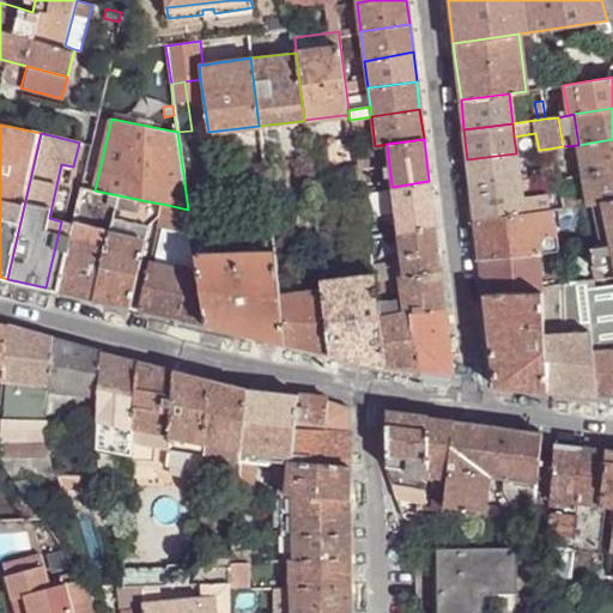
[(612,139),(578,145),(584,175),(612,170),(612,139)]
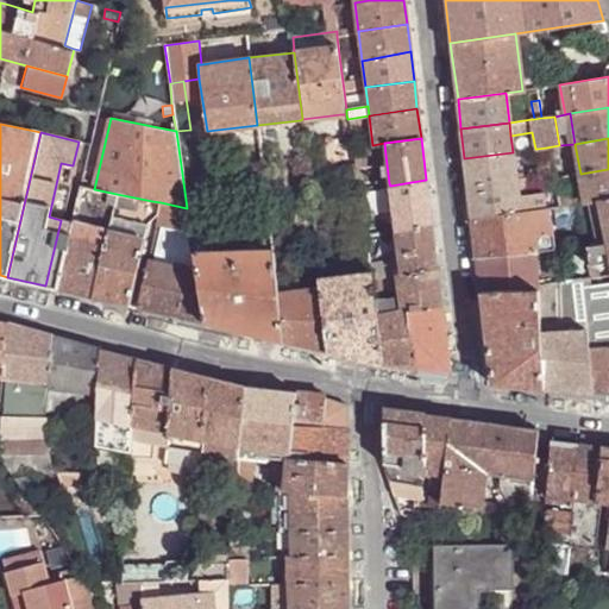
[(385,155),(384,143),(372,145),(351,148),(352,158),(385,155)]
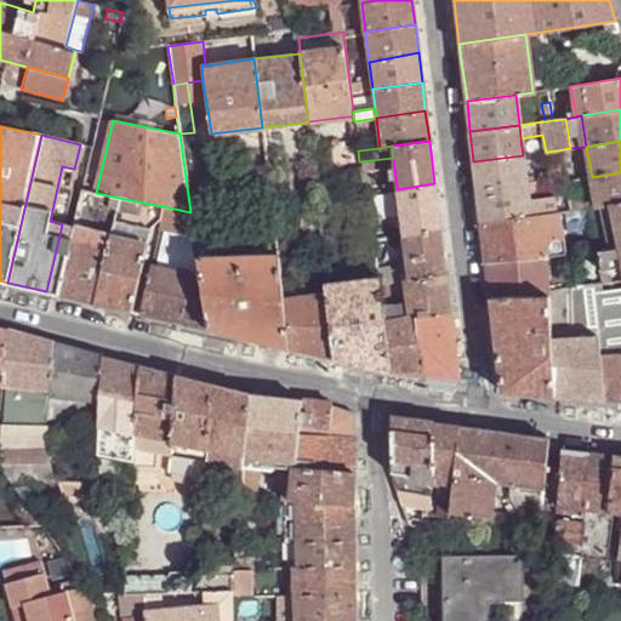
[(547,152),(551,176),(559,175),(557,151),(547,152)]
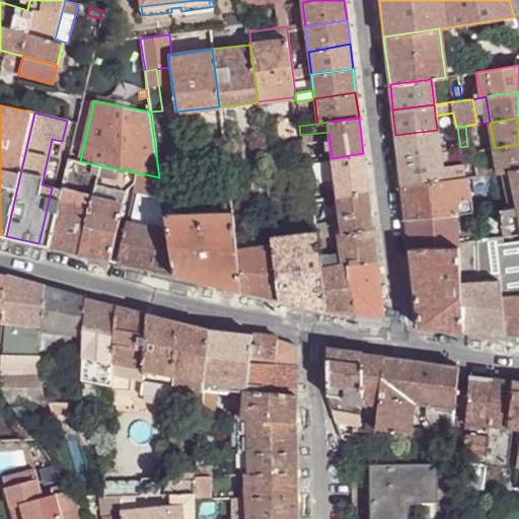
[(395,135),(398,157),(439,151),(437,130),(395,135)]
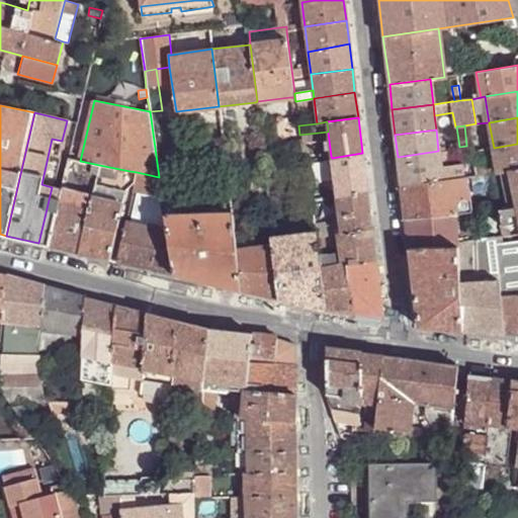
[(248,150),(261,149),(259,134),(247,136),(248,150)]
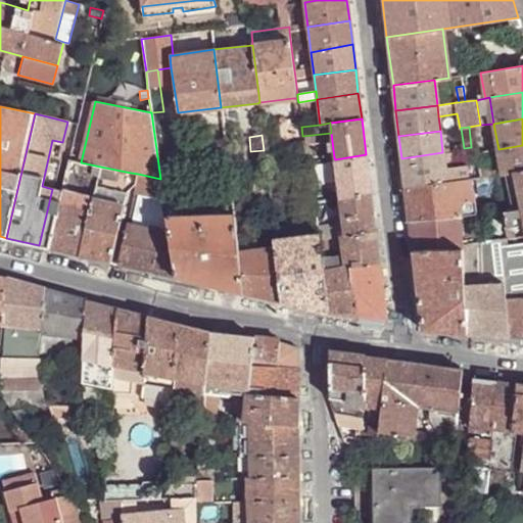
[(295,171),(307,170),(303,142),(291,143),(295,171)]
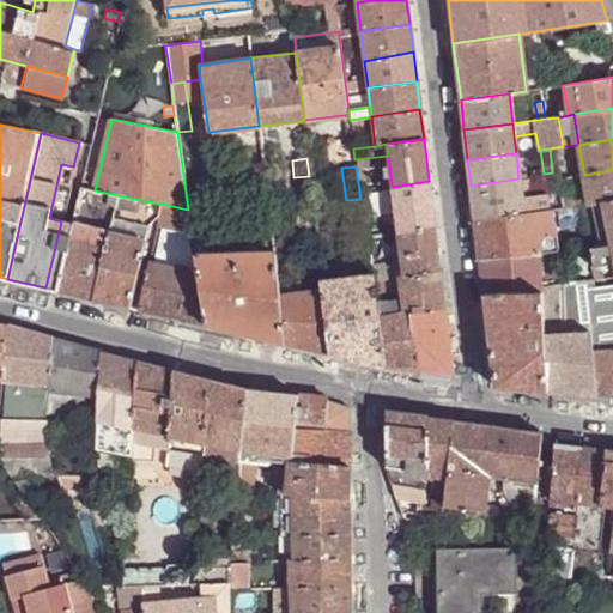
[(612,170),(584,175),(588,204),(601,202),(612,200),(612,170)]
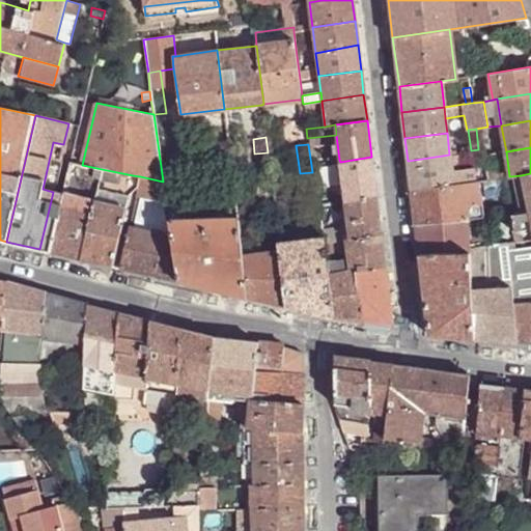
[(408,161),(412,192),(453,186),(451,173),(449,155),(408,161)]
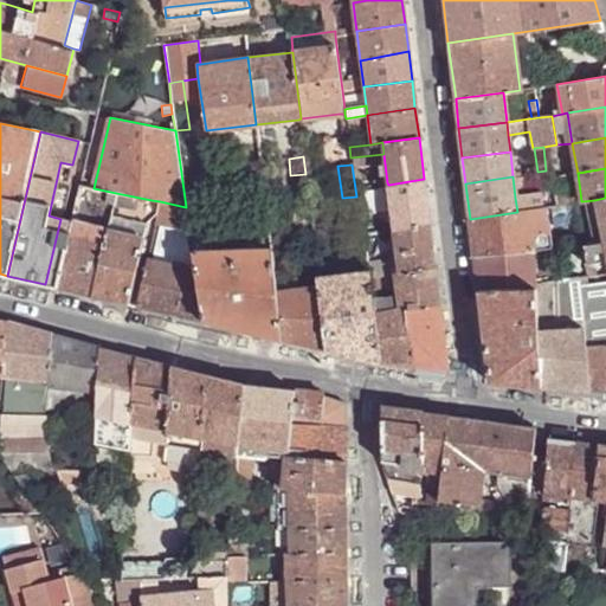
[(545,198),(547,207),(556,206),(553,178),(548,179),(547,176),(543,176),(545,198)]
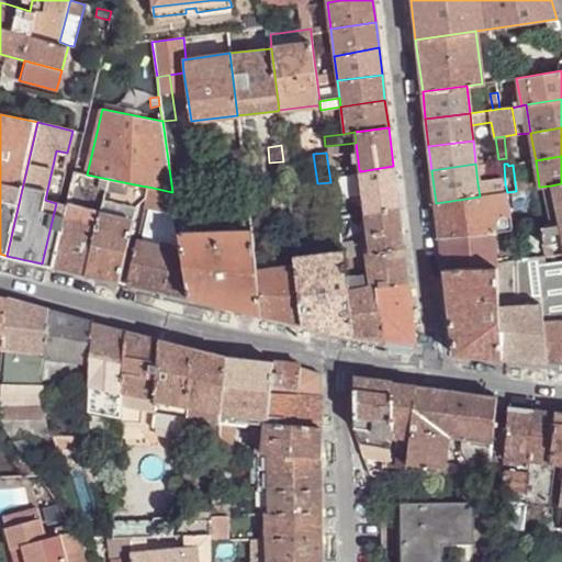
[(393,166),(360,171),(364,212),(397,208),(393,166)]
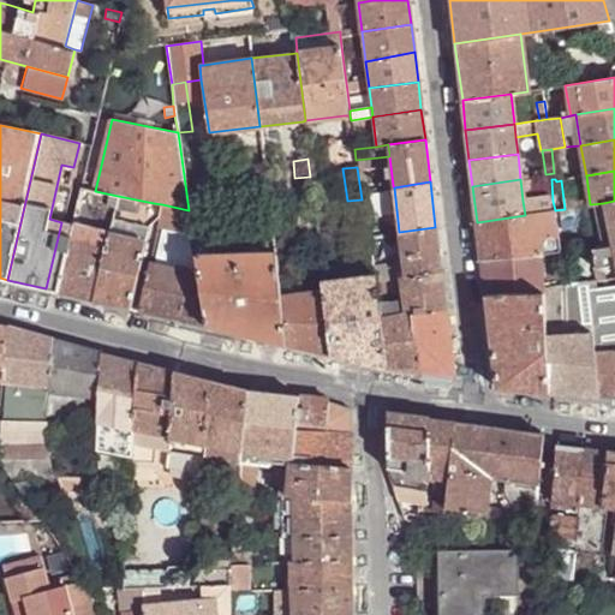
[(58,292),(93,300),(118,196),(95,191),(81,187),(73,225),(58,292)]
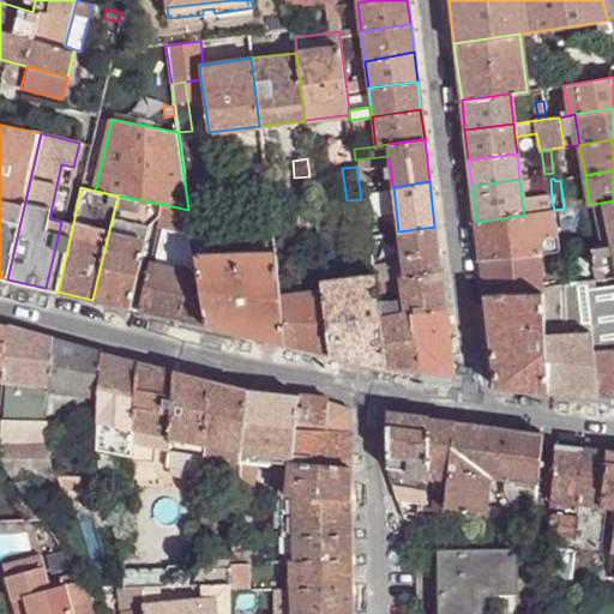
[(154,203),(118,196),(92,300),(132,308),(138,280),(145,282),(149,263),(158,224),(160,216),(162,204),(154,203)]
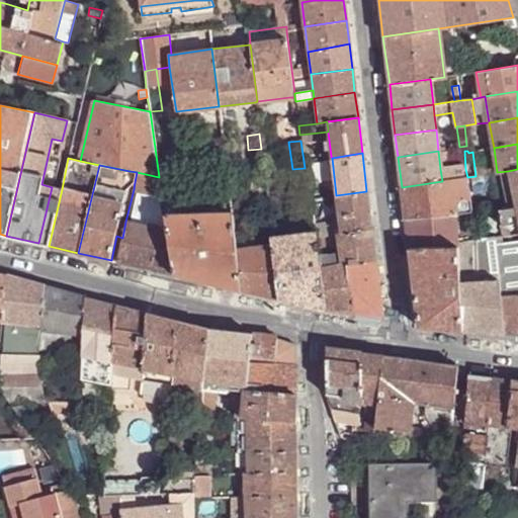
[(451,180),(464,178),(467,177),(465,169),(454,170),(454,166),(440,169),(442,181),(451,180)]
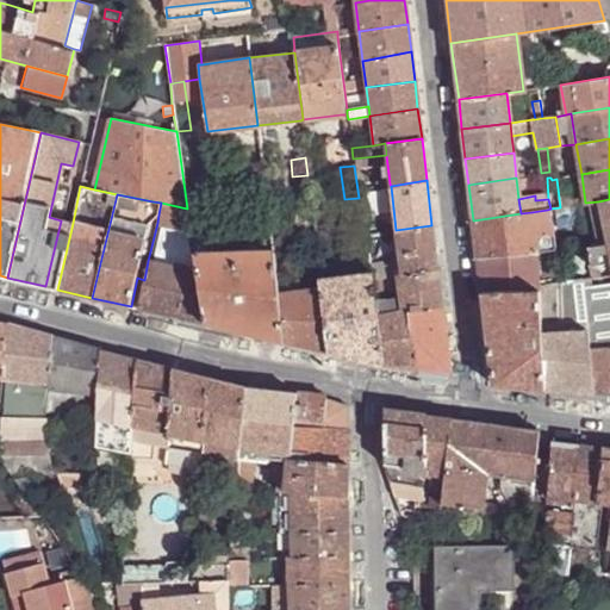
[(609,199),(598,201),(607,242),(609,241),(609,199)]
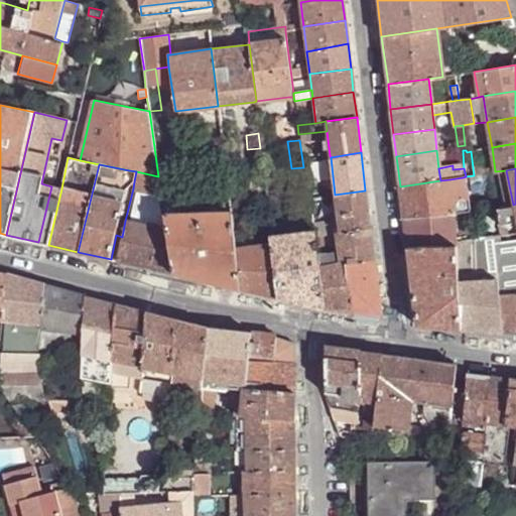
[(116,260),(172,273),(166,231),(164,231),(159,195),(161,195),(159,184),(158,176),(136,171),(134,181),(133,188),(134,188),(126,221),(125,221),(122,237),(119,248),(116,260)]
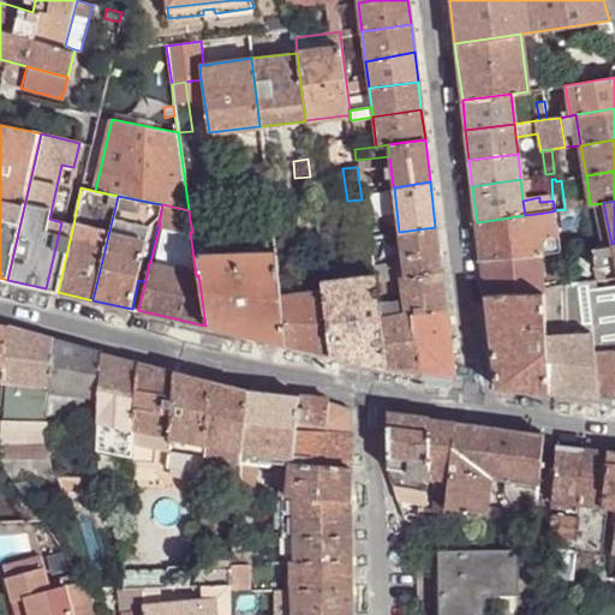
[(348,225),(364,224),(362,204),(345,206),(348,225)]
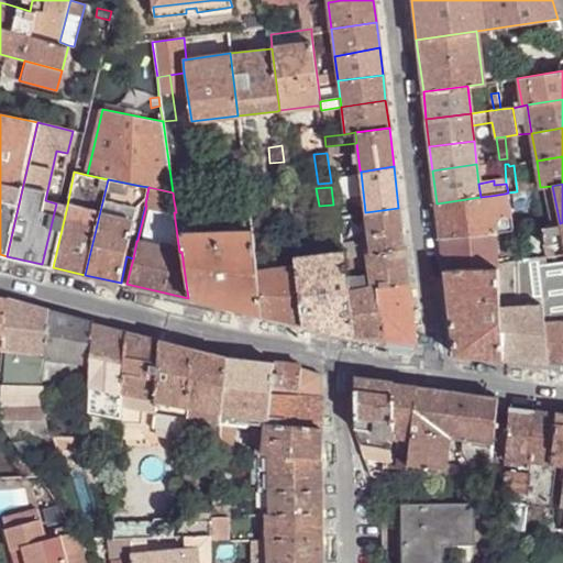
[(490,196),(497,233),(511,233),(508,207),(505,194),(490,196)]
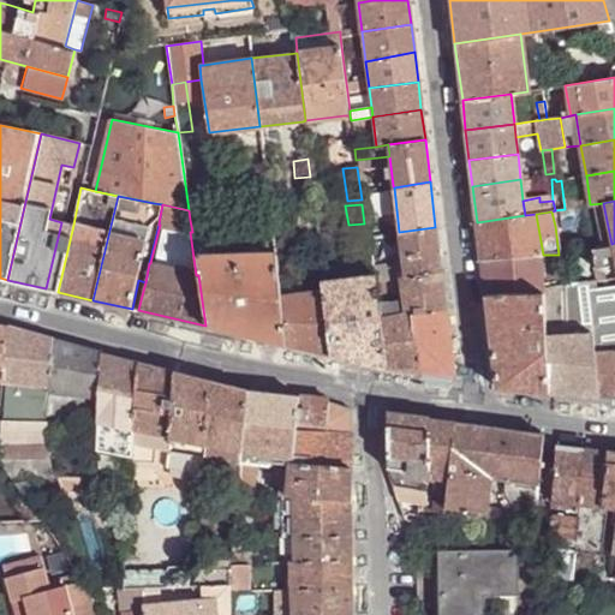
[(482,260),(494,258),(494,257),(518,257),(541,257),(541,255),(543,255),(536,214),(525,215),(477,222),(482,260)]
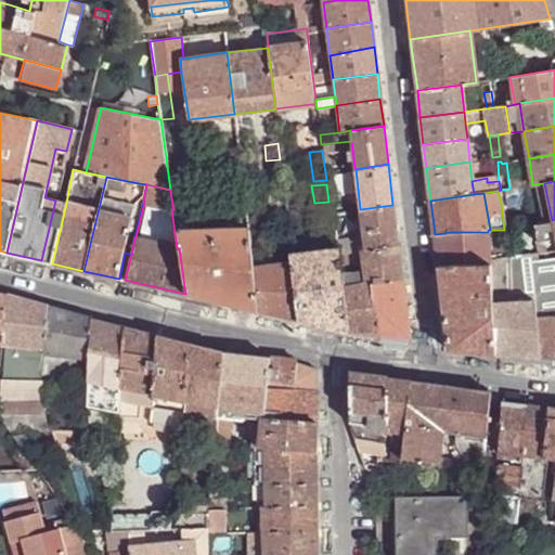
[(202,194),(171,198),(173,209),(175,218),(205,218),(202,194)]
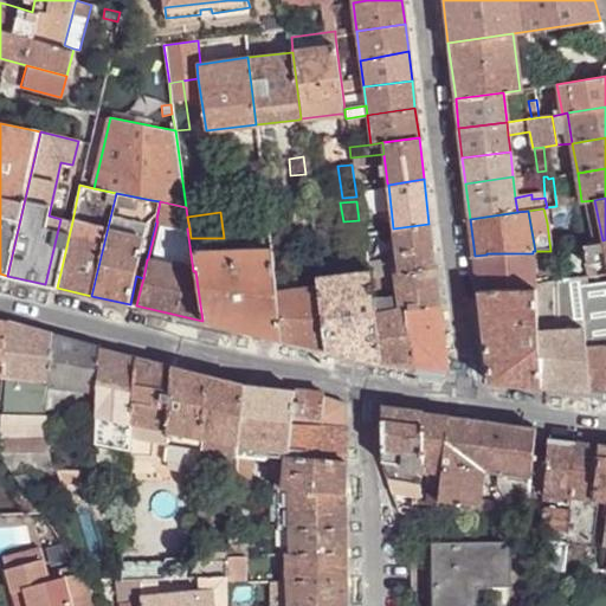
[(45,284),(57,288),(72,221),(60,219),(45,284)]
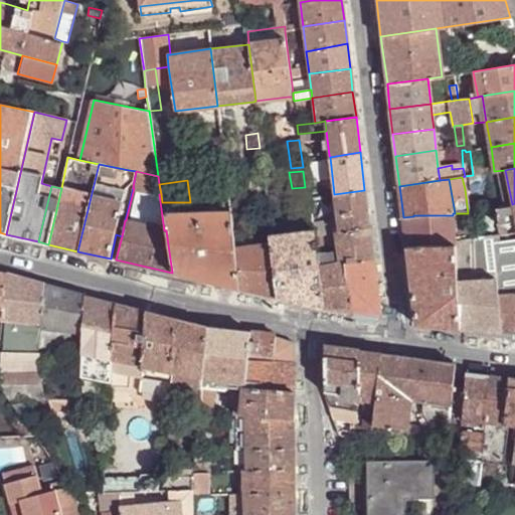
[(369,226),(364,190),(334,194),(338,219),(310,223),(311,234),(334,231),(369,226)]
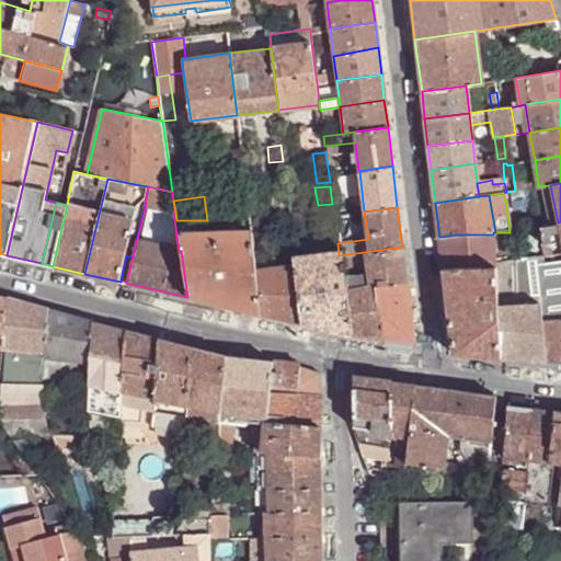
[(558,224),(539,226),(542,244),(544,255),(560,251),(560,221),(558,222),(558,224)]
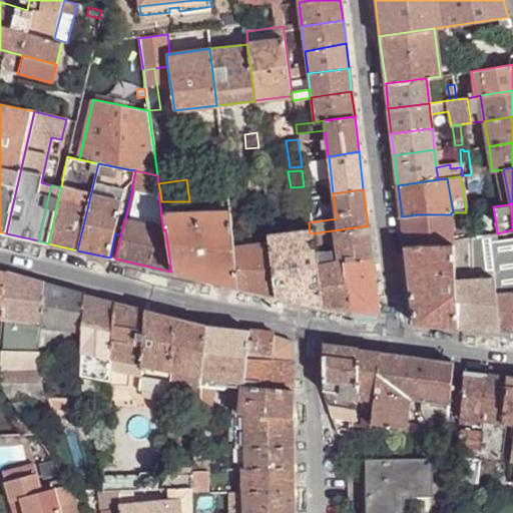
[(171,272),(236,287),(232,246),(228,212),(162,213),(165,229),(171,272)]
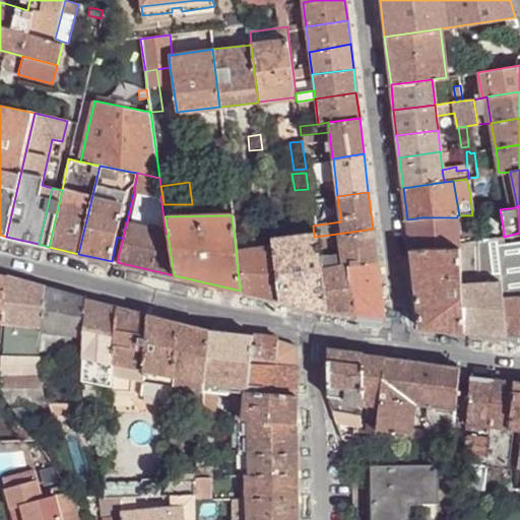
[(411,249),(458,247),(458,243),(460,243),(457,217),(438,217),(438,226),(417,226),(408,228),(411,249)]
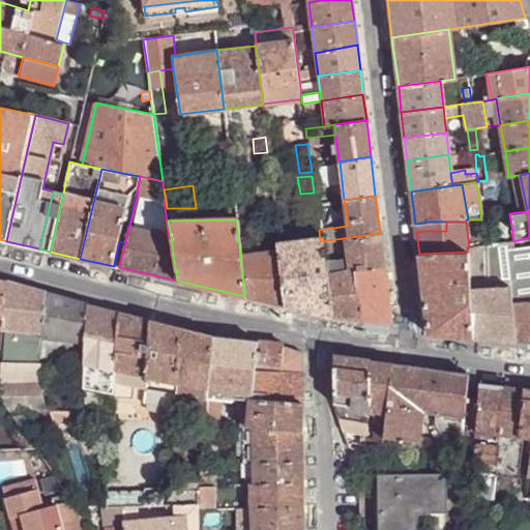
[(425,223),(425,231),(446,231),(446,222),(425,222),(425,223)]
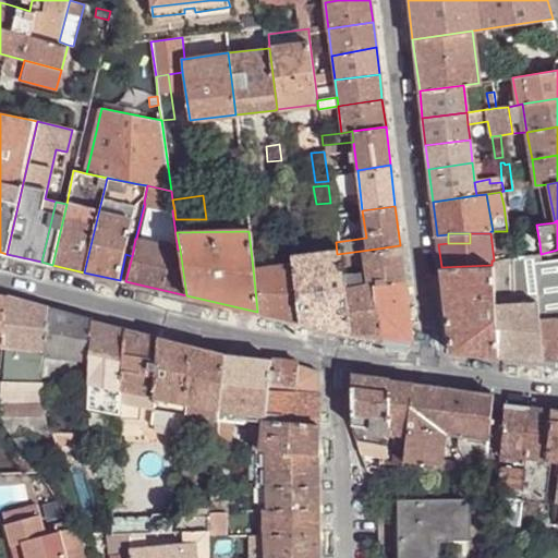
[(437,235),(438,244),(448,243),(448,234),(437,235)]
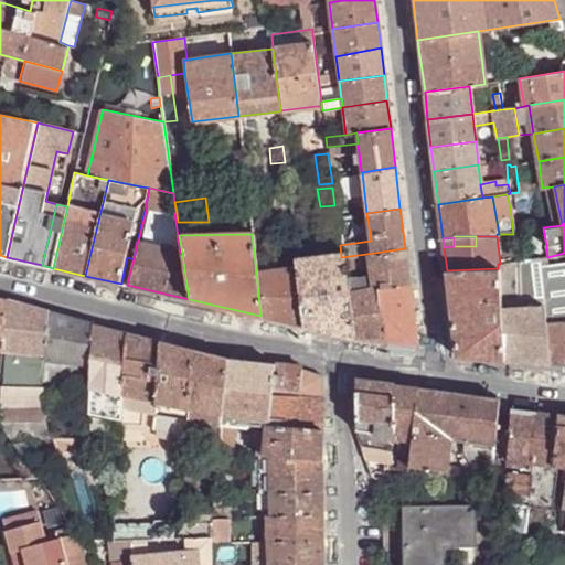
[(343,270),(341,257),(340,245),(339,238),(322,242),(322,238),(308,242),(308,244),(304,245),(306,258),(296,259),(297,268),(304,326),(353,338),(347,290),(344,276),(343,270)]
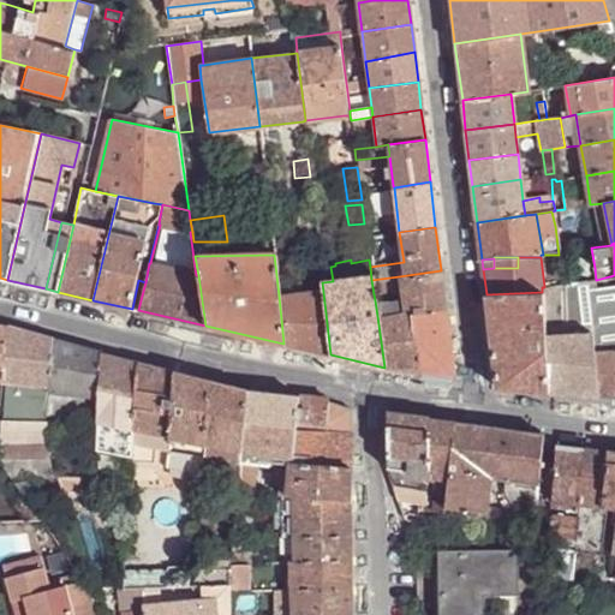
[(443,302),(441,270),(399,276),(401,291),(405,308),(443,302)]
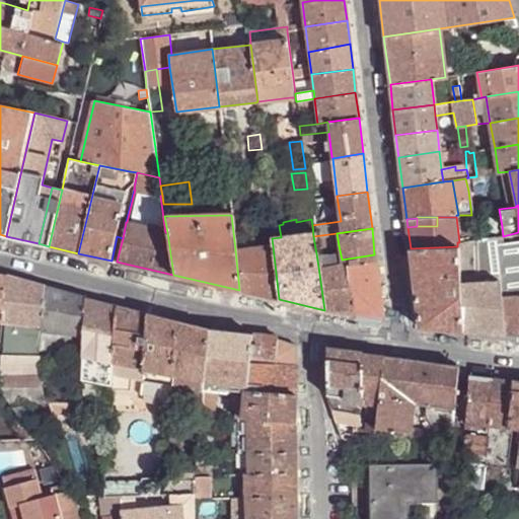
[(497,249),(502,296),(518,295),(518,232),(503,236),(495,237),(497,249)]
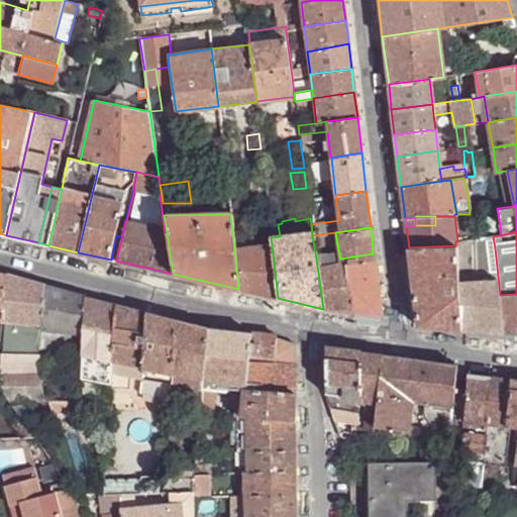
[(459,329),(504,333),(500,295),(495,248),(475,248),(475,238),(457,241),(455,241),(455,245),(459,329)]
